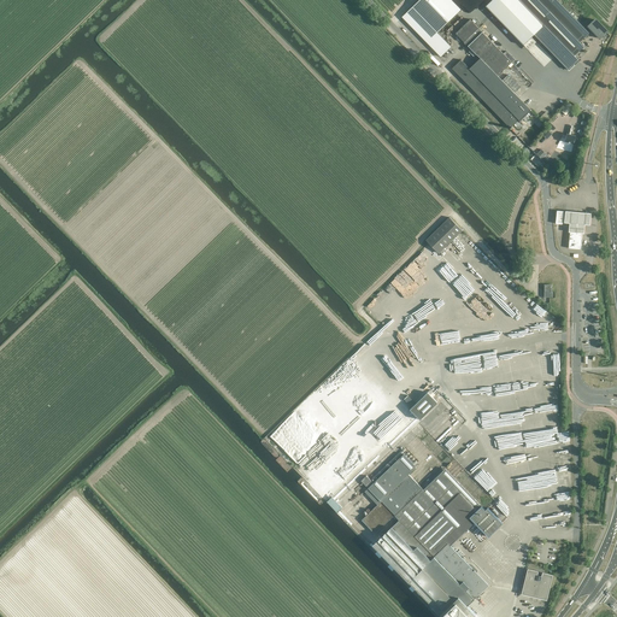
[(457,5),(451,0),(418,0),(403,17),(424,39),(441,57),(452,47),(438,33),(462,10),(457,5)]
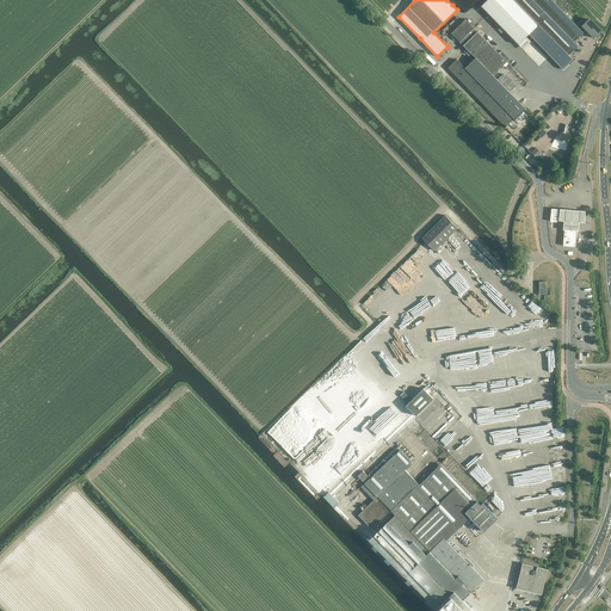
[(569,55),(579,45),(574,42),(584,32),(551,0),(514,0),(538,25),(529,35),(563,69),(573,60),(569,55)]
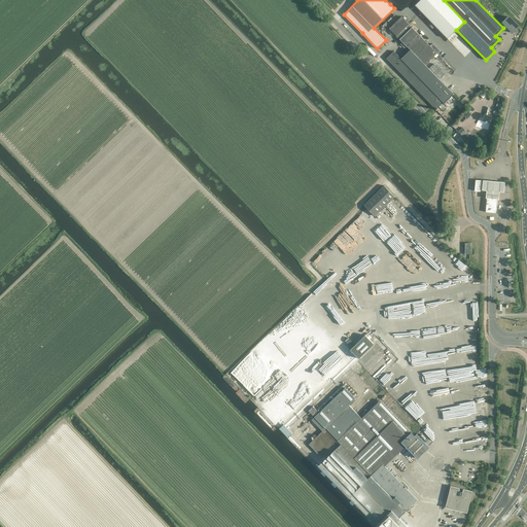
[(386,59),(389,61),(436,110),(438,109),(437,108),(444,103),(444,104),(454,94),(441,79),(445,75),(434,64),(429,69),(425,65),(437,54),(401,16),(389,28),(410,49),(401,59),(394,50),(386,59)]
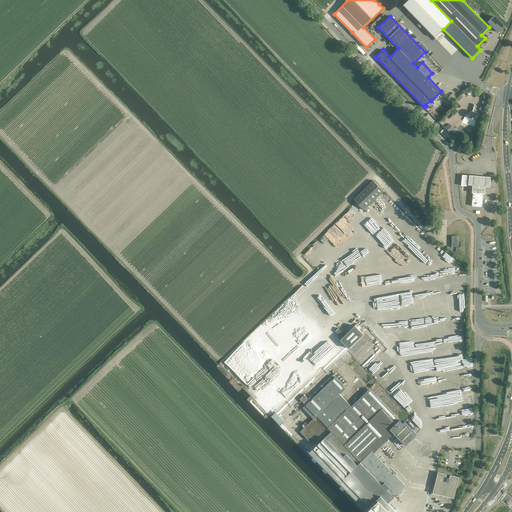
[(493,16),(487,21),(498,32),(504,27),(493,16)]
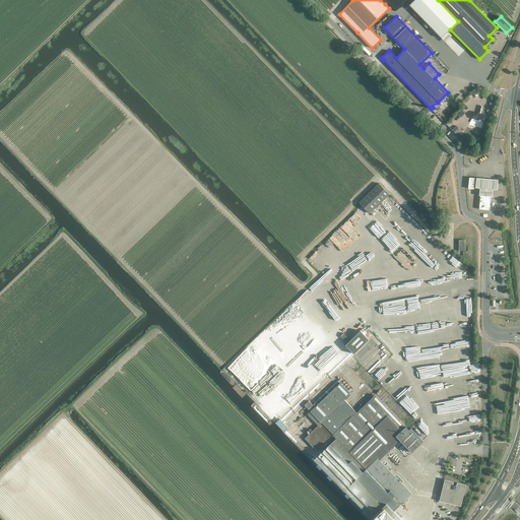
[(467,85),(472,89),(476,85),(471,81),(467,85)]
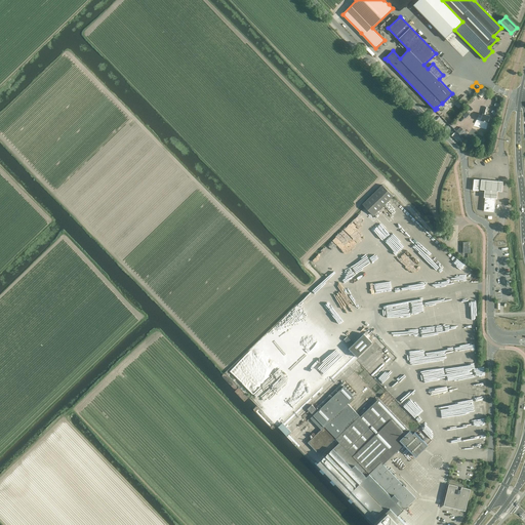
[(477,93),(482,98),(489,91),(484,86),(477,93)]
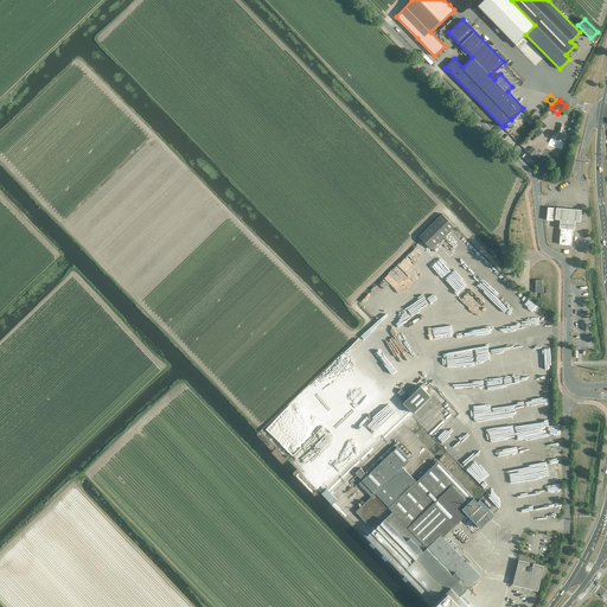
[(551,138),(556,139),(555,144),(563,146),(567,134),(562,132),(563,125),(561,123),(558,132),(557,134),(554,133),(551,138)]
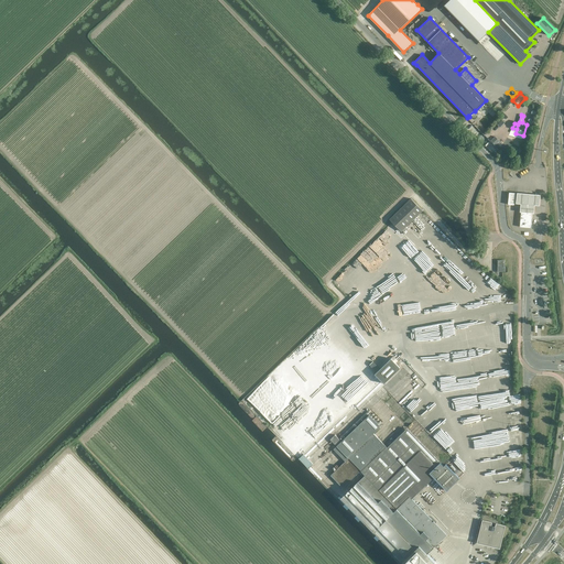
[(496,122),(500,127),(505,121),(500,118),(496,122)]
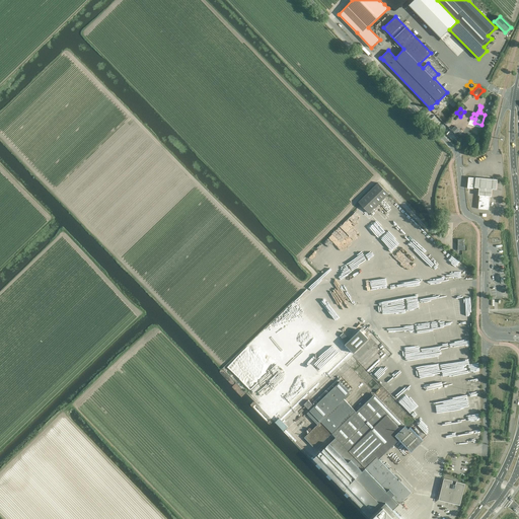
[(456,133),(460,129),(455,125),(451,129),(456,133)]
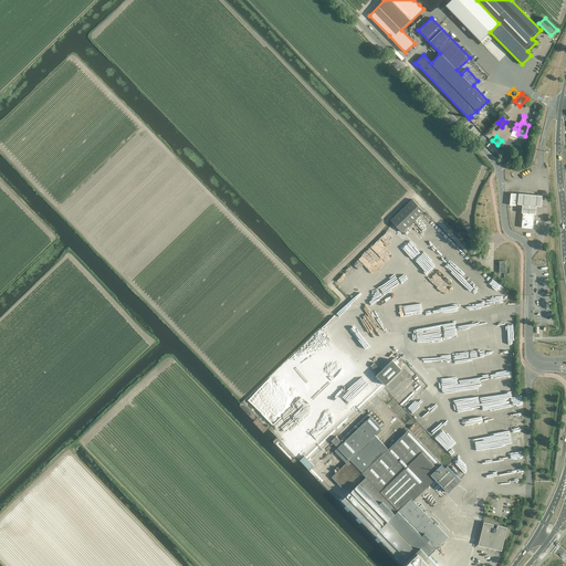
[(543,197),(521,195),(520,205),(524,206),(523,211),(523,212),(534,213),(536,213),(536,212),(537,207),(543,207),(543,197)]
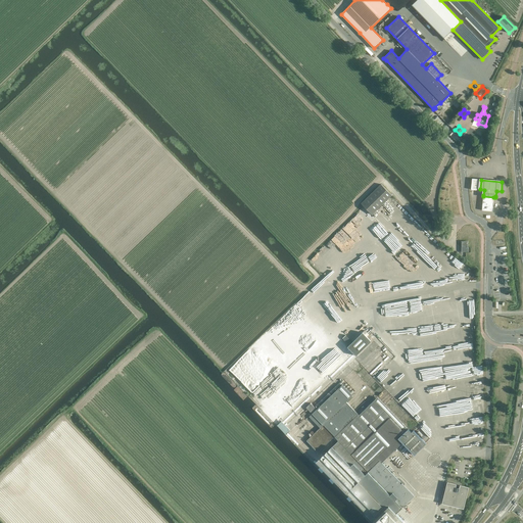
[(372,215),(391,195),(381,184),(362,203),(364,206),(372,215)]
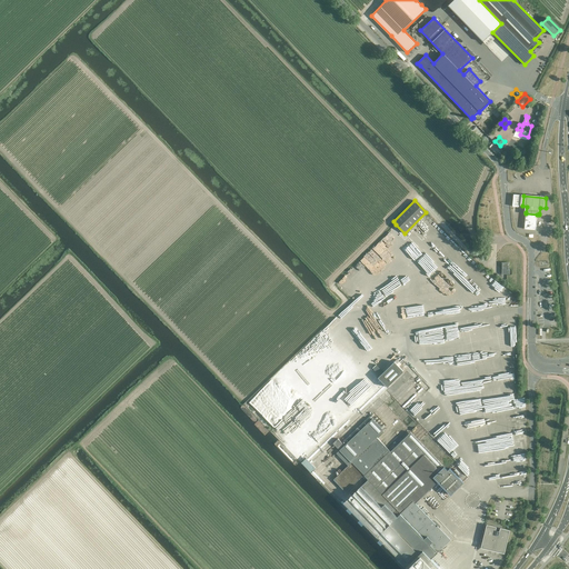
[(537,215),(526,213),(525,229),(536,230),(537,215)]
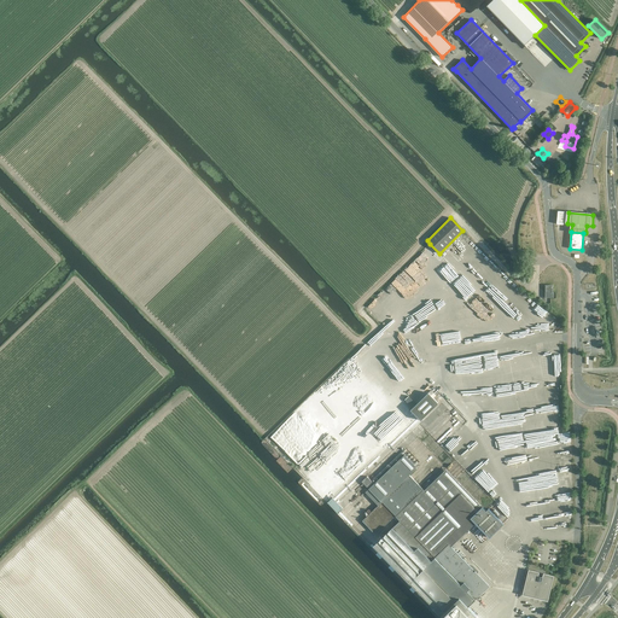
[(430,286),(415,272),(429,260),(423,252),(385,289),(388,290),(390,287),(395,292),(397,290),(403,296),(408,291),(417,298),(420,295),(421,296),(430,286)]
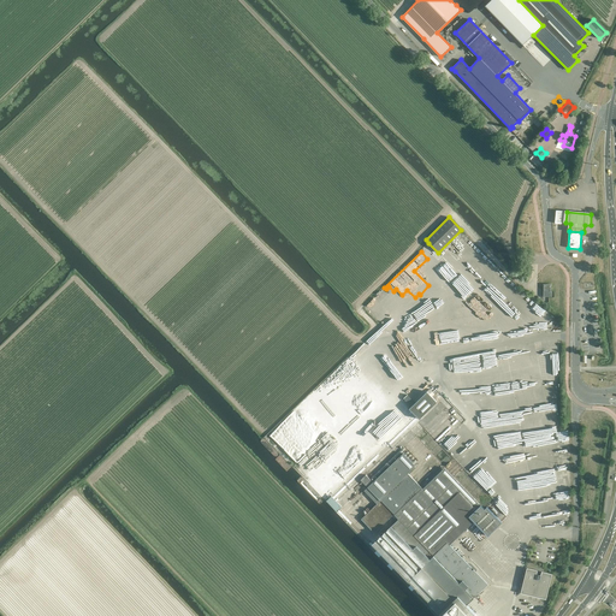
[(521,383),(522,392),(539,392),(539,381),(521,383)]
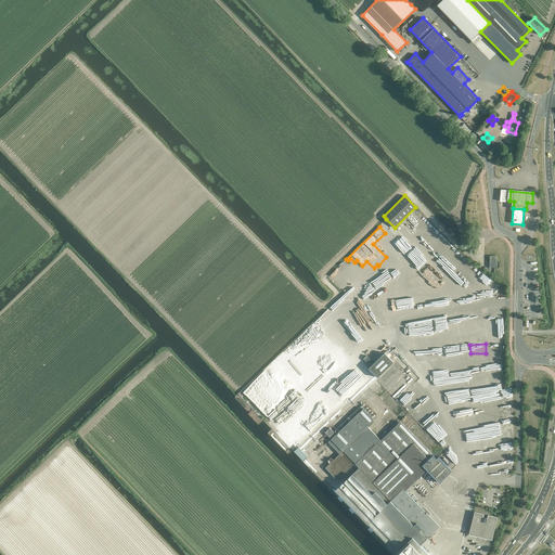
[(387,350),(374,363),(368,356),(363,359),(371,366),(369,368),(376,376),(377,377),(394,362),(392,360),(389,358),(391,356),(387,350)]
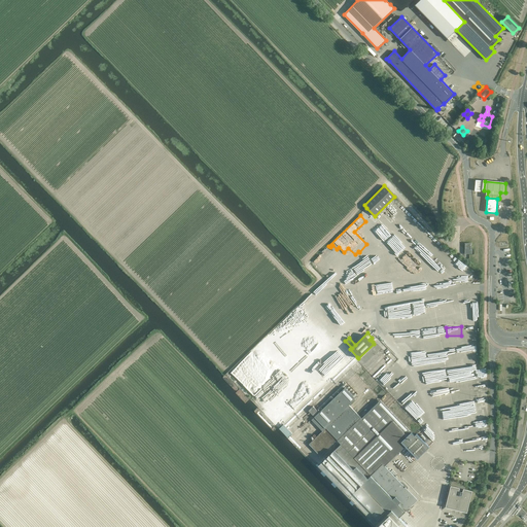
[(402,484),(385,466),(406,446),(418,458),(429,447),(417,433),(415,435),(380,400),(361,418),(358,414),(356,413),(354,411),(352,409),(351,407),(349,405),(355,398),(345,387),(319,413),(317,411),(313,406),(309,411),(313,415),(314,417),(312,420),(313,421),(315,423),(317,425),(319,428),(322,431),(309,444),(320,456),(337,440),(341,444),(325,458),(324,457),(322,459),(323,461),(319,465),(379,526),(403,526),(407,525),(399,517),(417,499),(407,488),(408,487),(403,483),(402,484)]
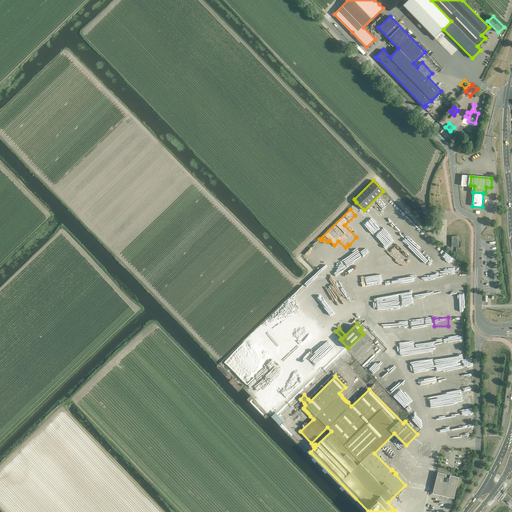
[(271,416),(277,422),(280,425),(285,421),(279,416),(277,414),(275,412),(271,416)]
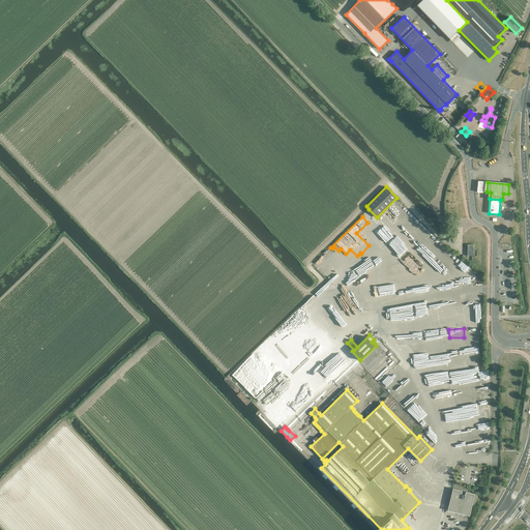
[(468,494),(467,494),(467,495),(466,495),(465,495),(462,494),(461,494),(461,493),(460,493),(460,492),(460,491),(453,490),(449,509),(469,514),(474,495),(468,493),(468,494)]
